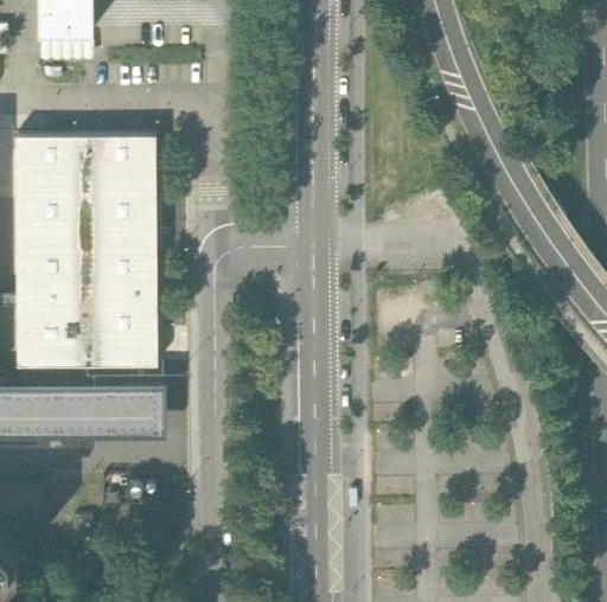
[(39,0),(40,32),(94,31),(93,0),(39,0)]
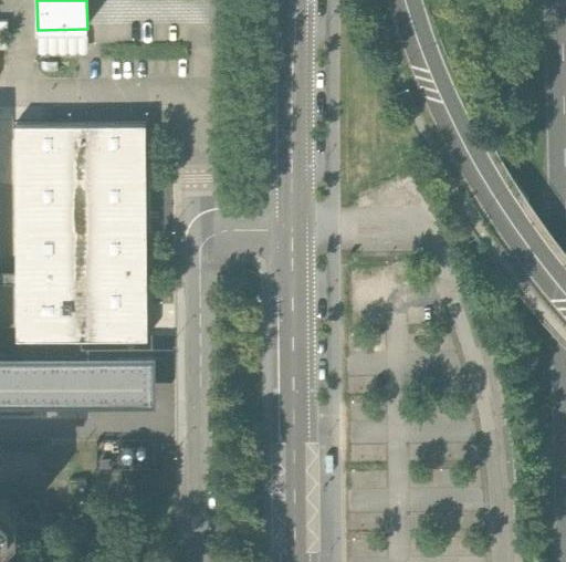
[(105,128),(14,128),(16,277),(16,289),(16,345),(85,344),(146,343),(145,128),(105,128)]
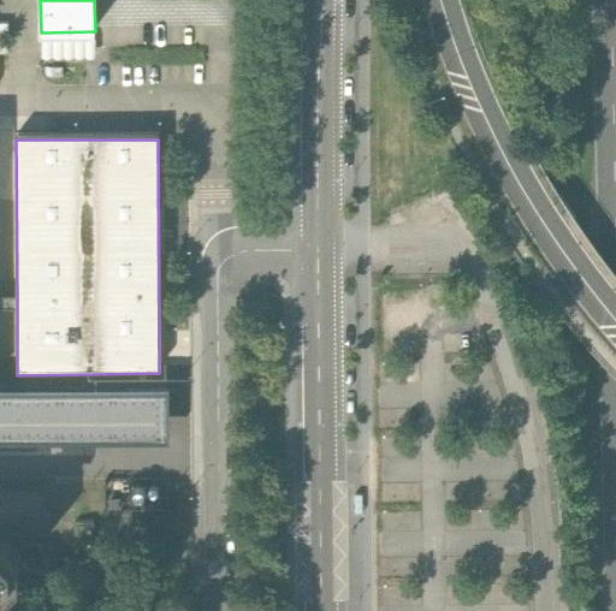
[(0,445),(82,445),(170,444),(169,391),(0,392),(0,314),(17,314),(17,301),(0,300),(0,445)]
